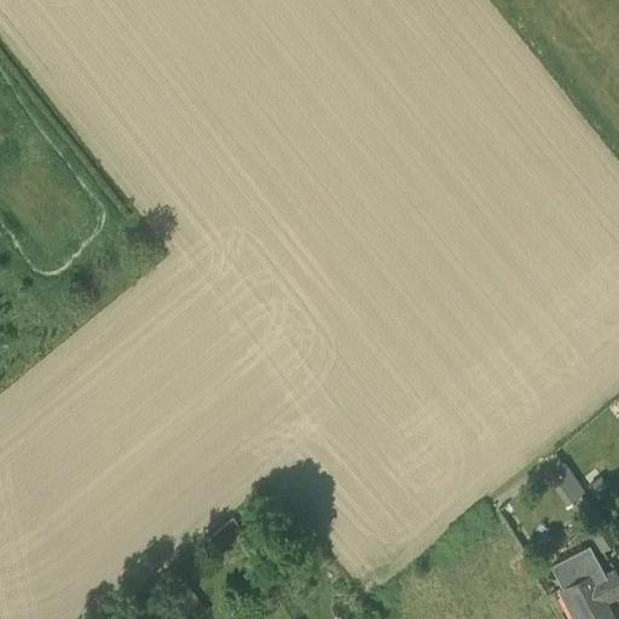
[(571,467),(556,476),(572,499),(586,489),(571,467)]
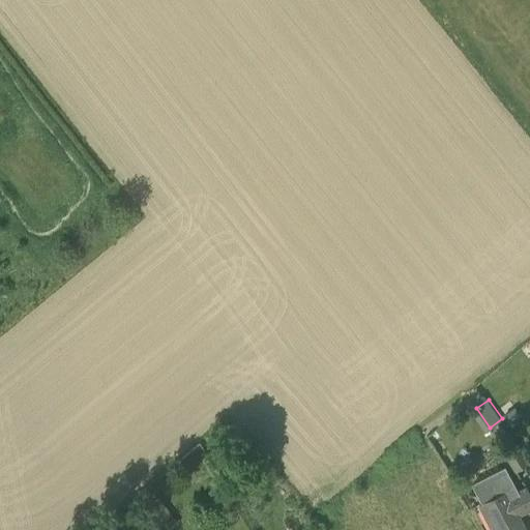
[(503,415),(511,427),(518,422),(519,413),(514,407),(503,415)]
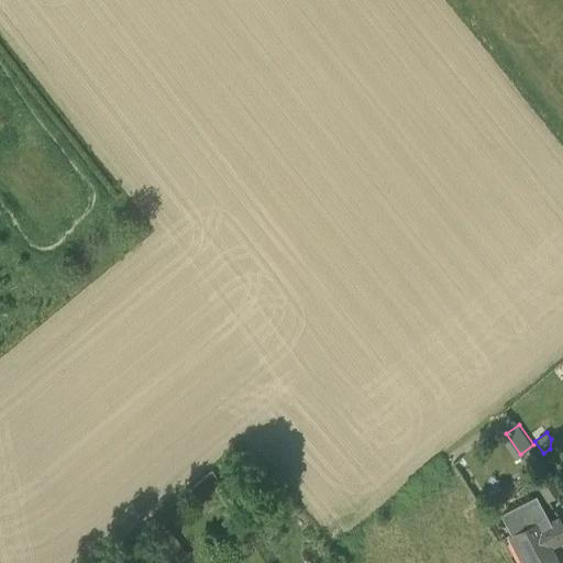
[(550,522),(536,495),(500,514),(511,536),(509,538),(522,562),(527,561),(528,562),(556,562),(550,548),(562,540),(562,526),(559,517),(550,522)]
